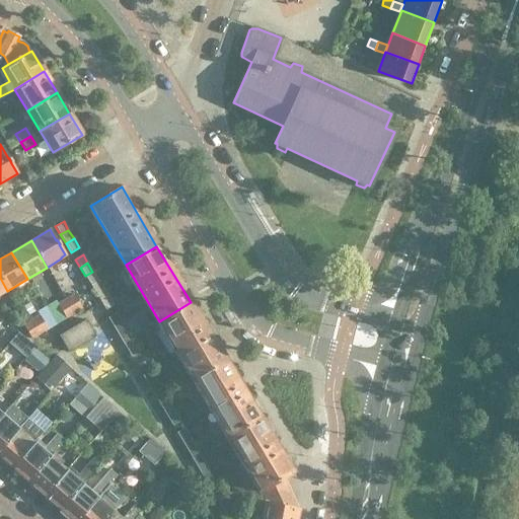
[(92,272),(85,276),(90,285),(97,280),(92,272)]
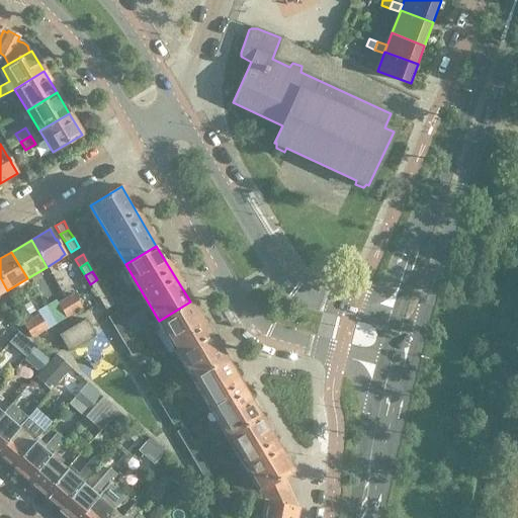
[(102,287),(97,279),(90,284),(95,292),(102,287)]
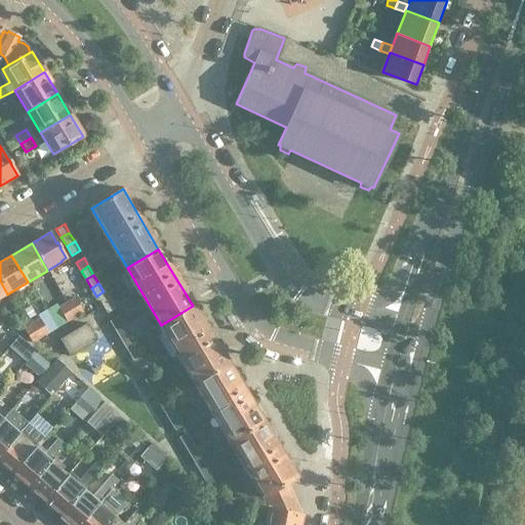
[(109,300),(104,291),(96,296),(102,305),(109,300)]
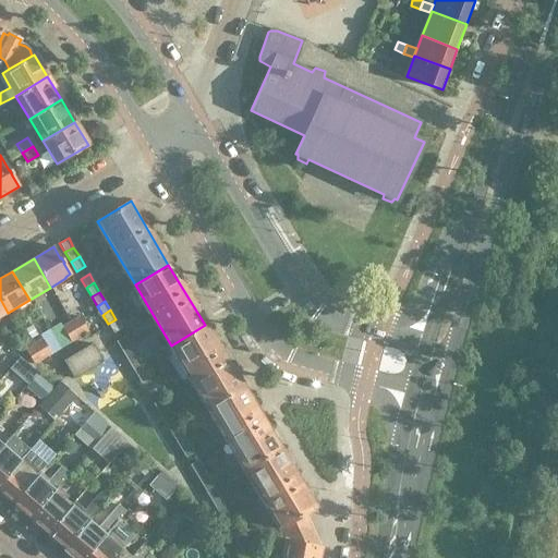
[(79,316),(70,322),(79,339),(88,332),(79,316)]
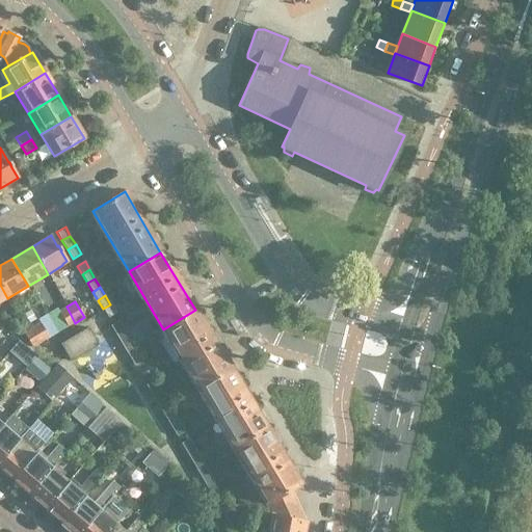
[(115,313),(110,304),(103,309),(108,318),(115,313)]
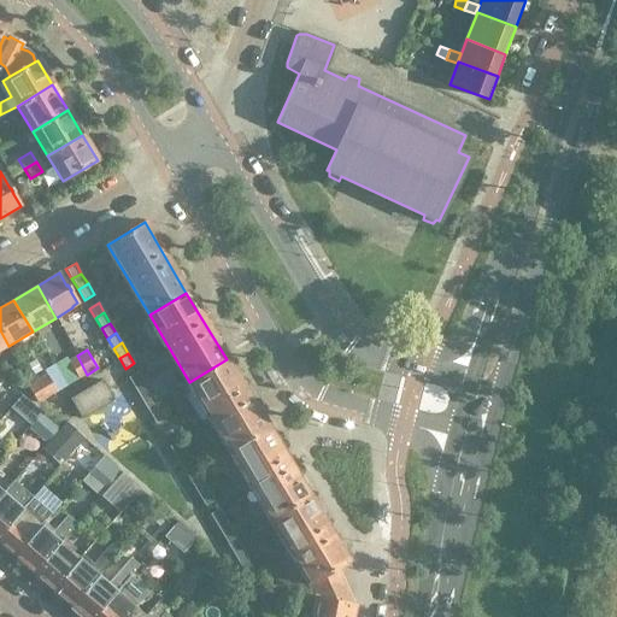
[(77,356),(68,362),(77,380),(87,375),(77,356)]
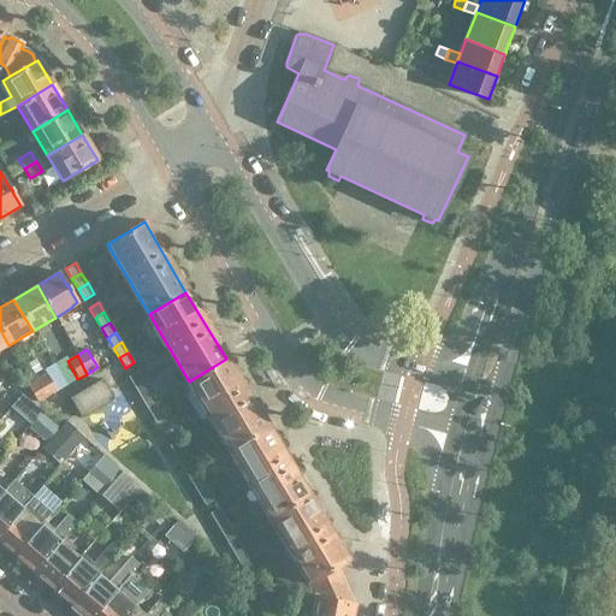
[(226,359),(189,381),(231,451),(268,430),(226,359)]
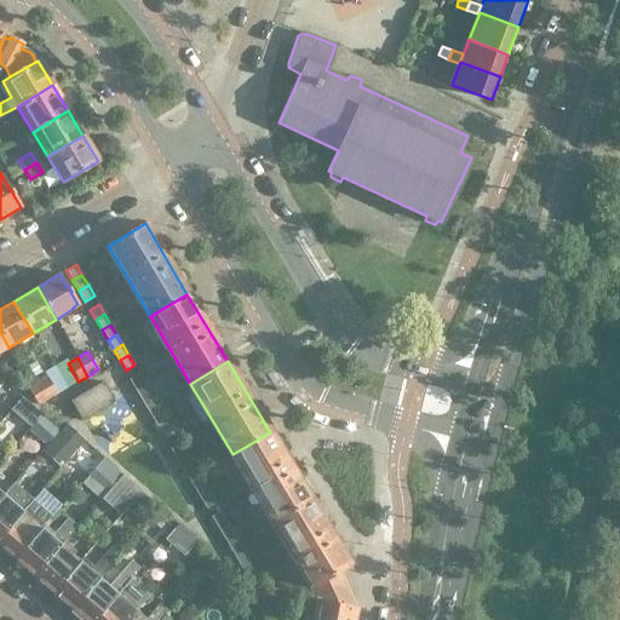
[(45,373),(46,377),(57,394),(68,388),(55,367),(45,373)]
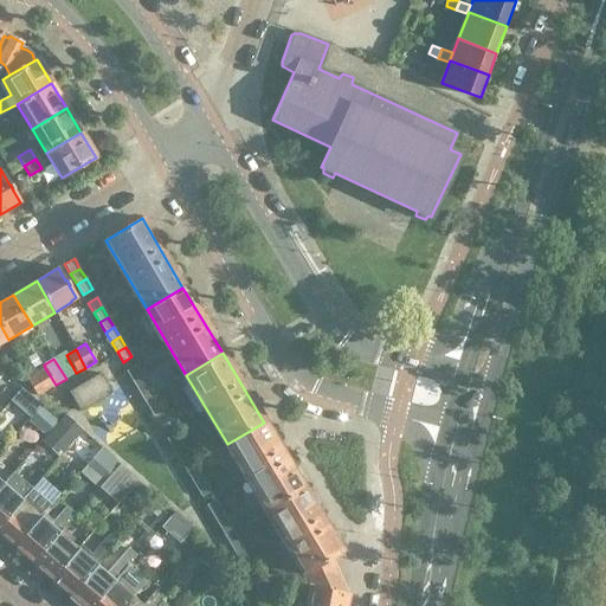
[(143,376),(154,395),(176,381),(166,363),(143,376)]
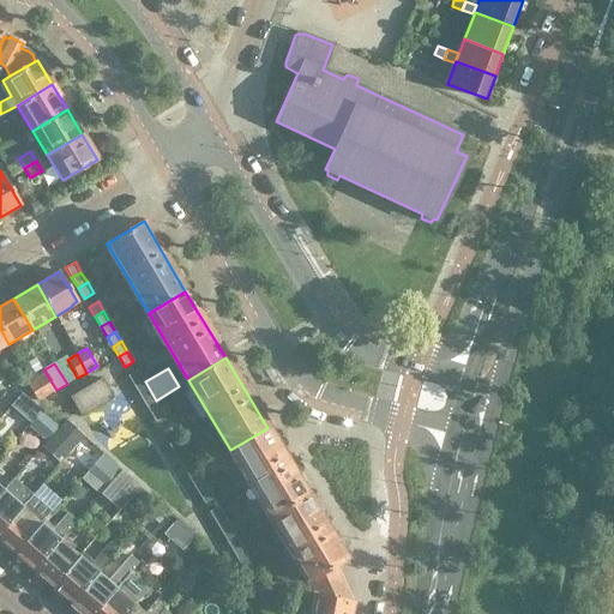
[(133,386),(143,380),(137,371),(127,377),(133,386)]
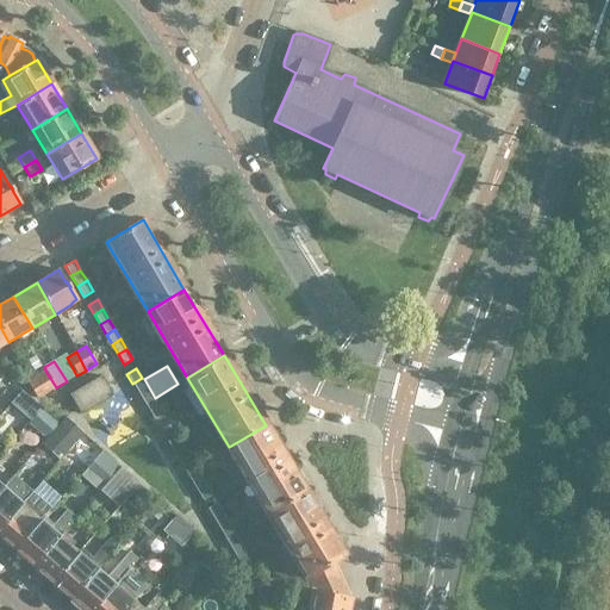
[(56,387),(45,371),(26,381),(37,399),(55,388),(56,387)]
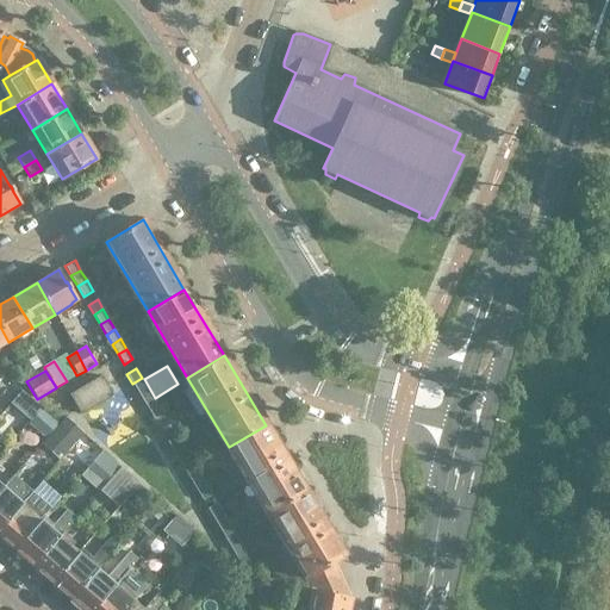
[(111,396),(100,375),(69,394),(80,415),(111,396)]
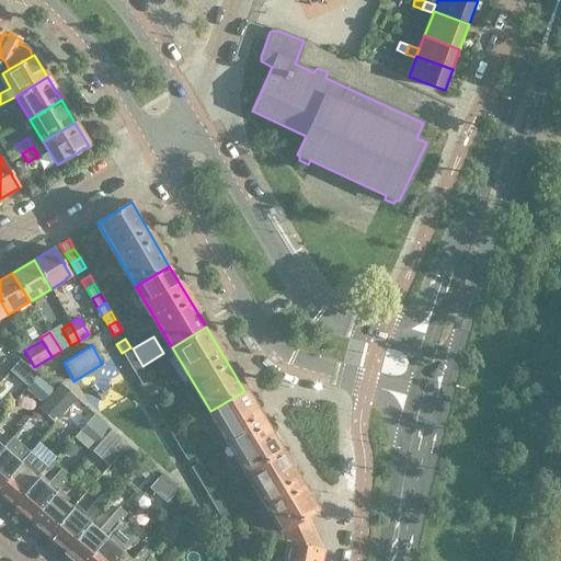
[(130,347),(122,353),(126,362),(136,356),(130,347)]
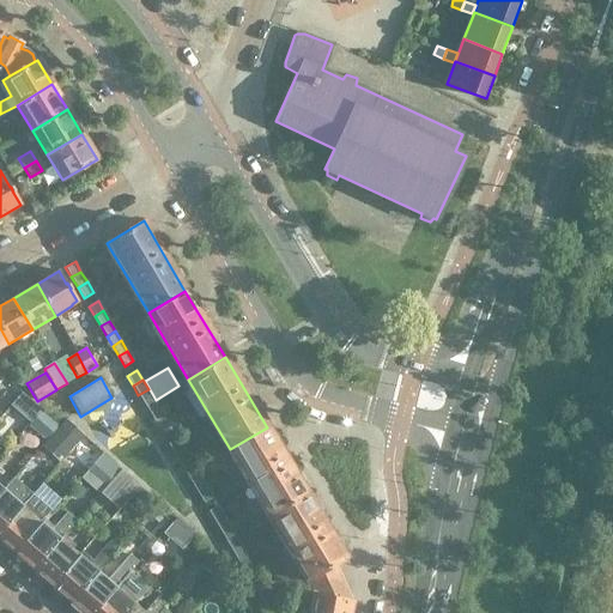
[(149,389),(138,395),(144,406),(155,400),(149,389)]
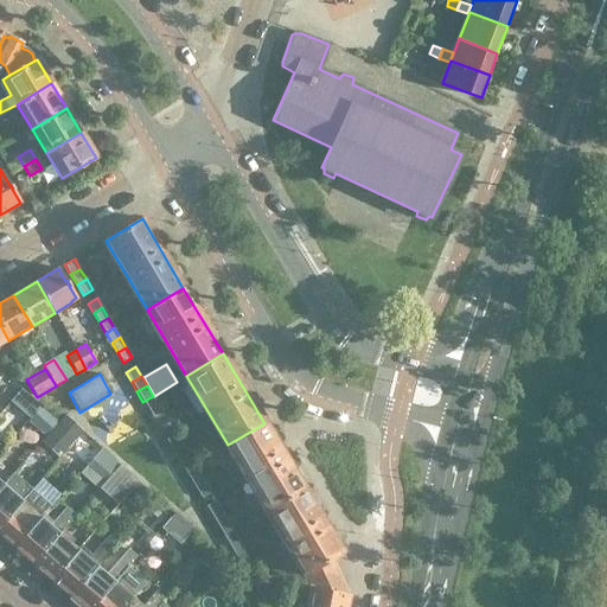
[(36,402),(20,389),(10,402),(25,415),(36,402)]
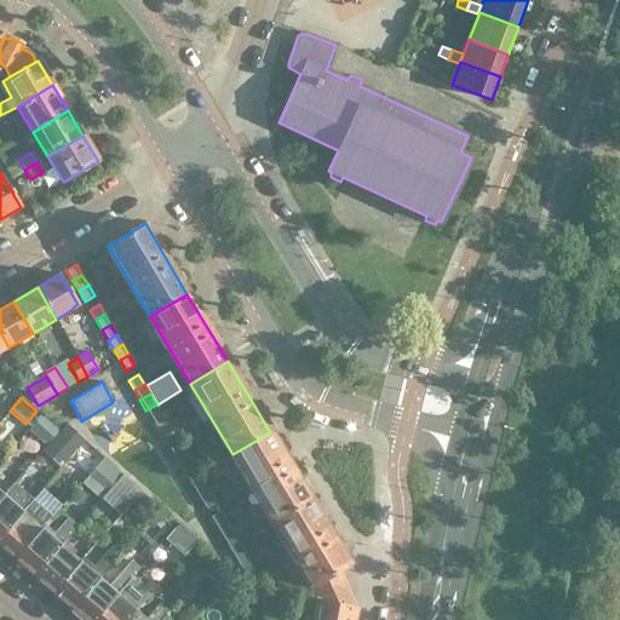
[(161,414),(156,405),(145,411),(151,420),(161,414)]
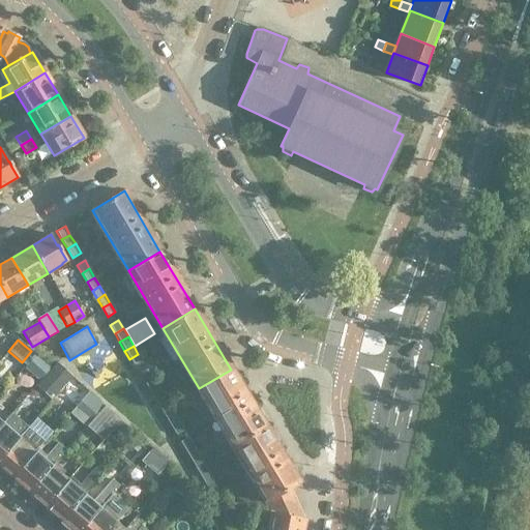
[(34,354),(23,366),(39,381),(51,369),(34,354)]
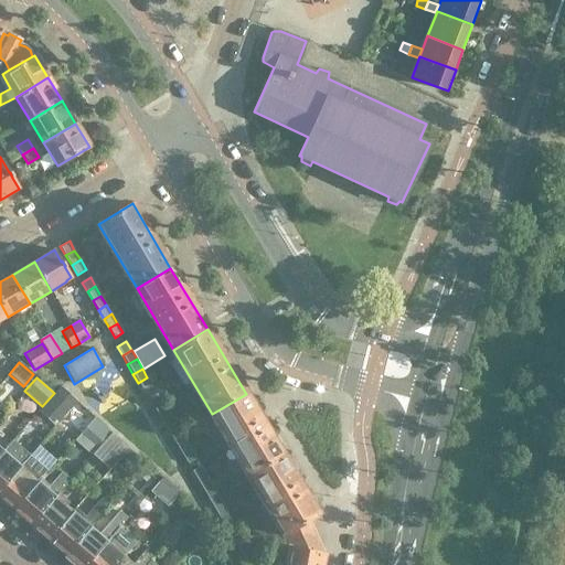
[(152,386),(147,377),(138,383),(144,392),(152,386)]
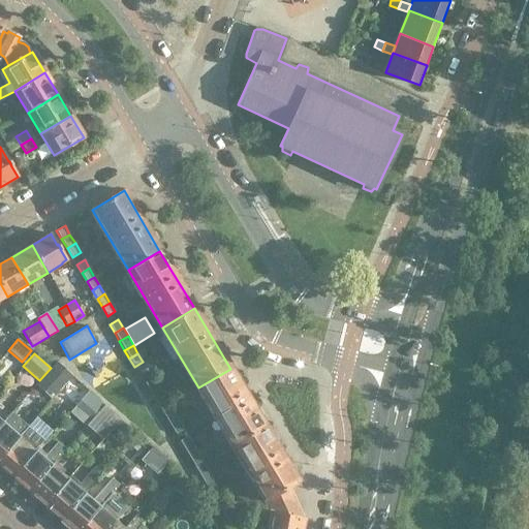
[(148,371),(143,362),(134,367),(139,376),(148,371)]
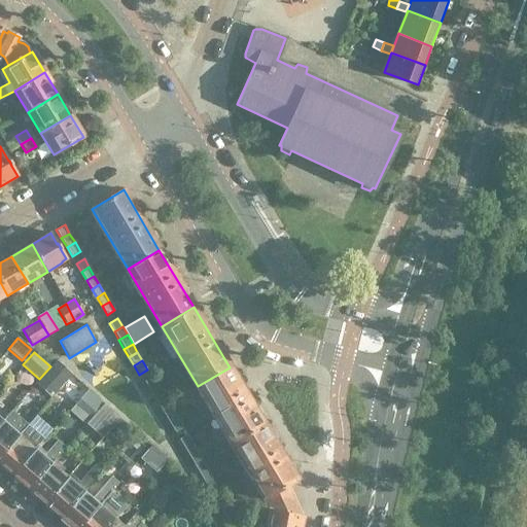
[(50,366),(39,379),(54,391),(65,379),(50,366)]
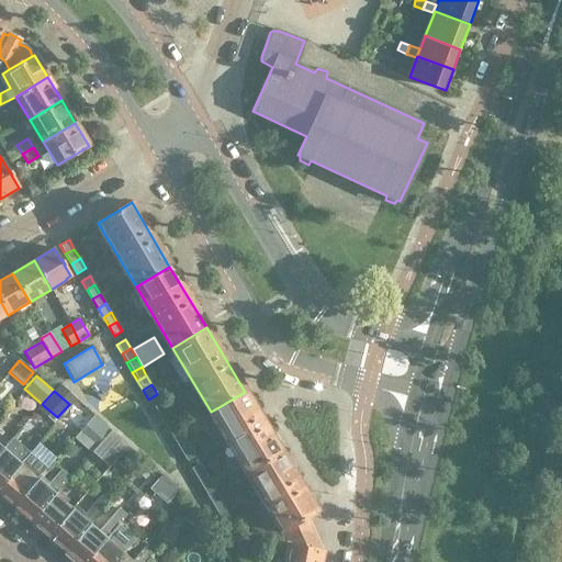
[(245,392),(211,412),(247,473),(281,453),(245,392)]
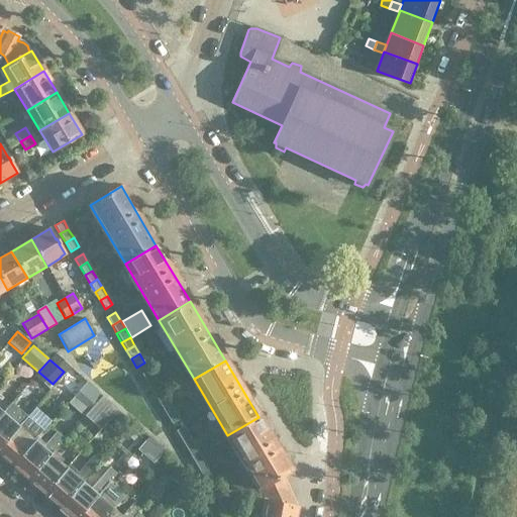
[(148,367),(140,372),(145,381),(153,376),(148,367)]
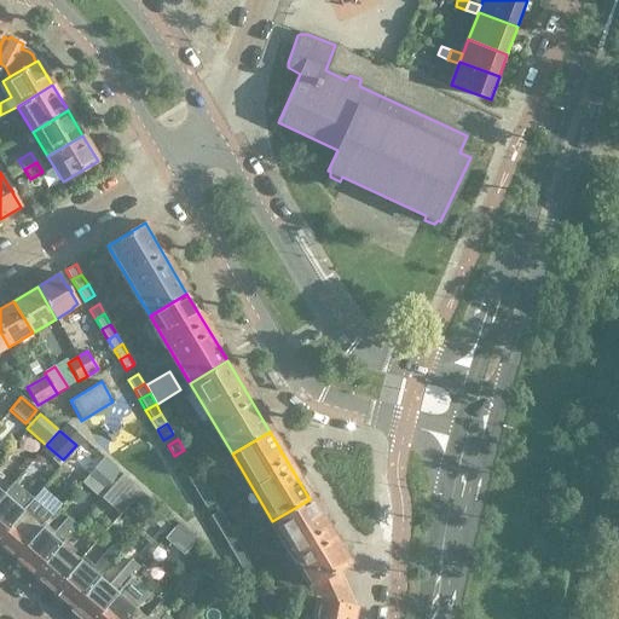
[(80,445),(64,467),(80,479),(96,456),(80,445)]
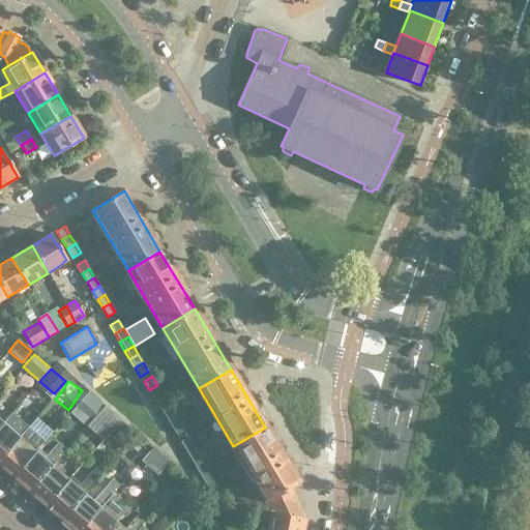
[(164,394),(157,385),(149,390),(155,400),(164,394)]
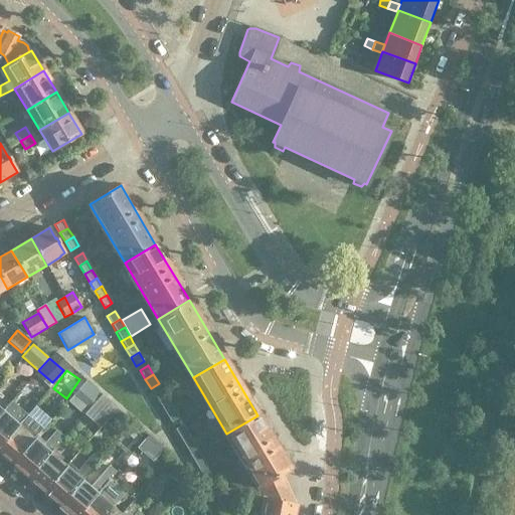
[(164,392),(159,383),(151,388),(156,396),(164,392)]
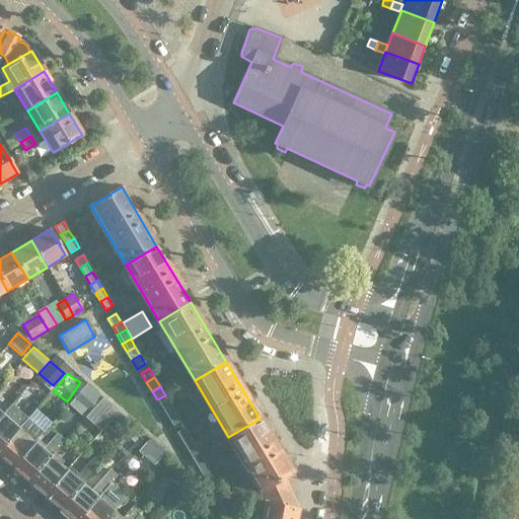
[(97,401),(83,389),(70,404),(84,417),(88,413),(97,401)]
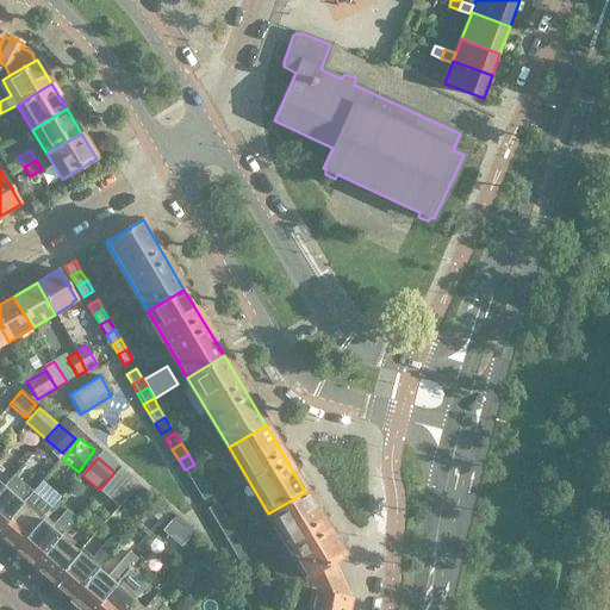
[(200,474),(194,465),(185,470),(191,480),(200,474)]
